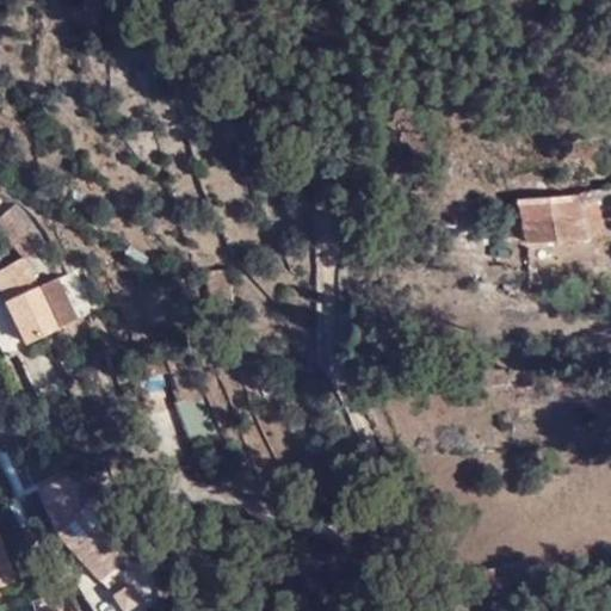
[(516,216),(460,221),(462,263),(514,257),(561,247),(556,203),(516,216)]
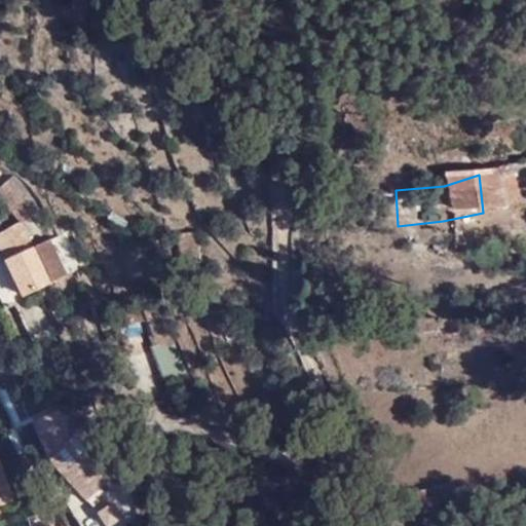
[(1,186),(36,204),(37,203),(10,177),(1,186)]
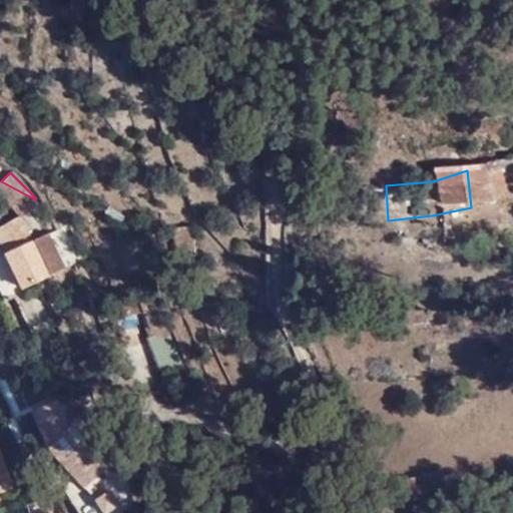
[(0,181),(0,190),(23,212),(35,199),(1,181),(0,181)]
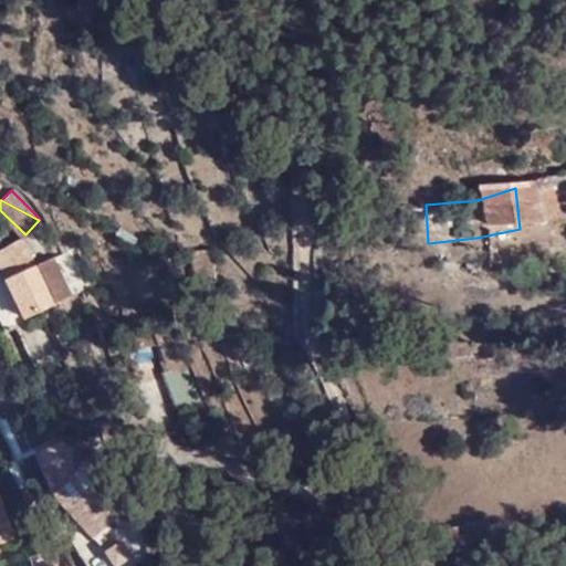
[(0,250),(0,268),(25,320),(71,296),(52,257),(33,266),(20,241),(0,250)]
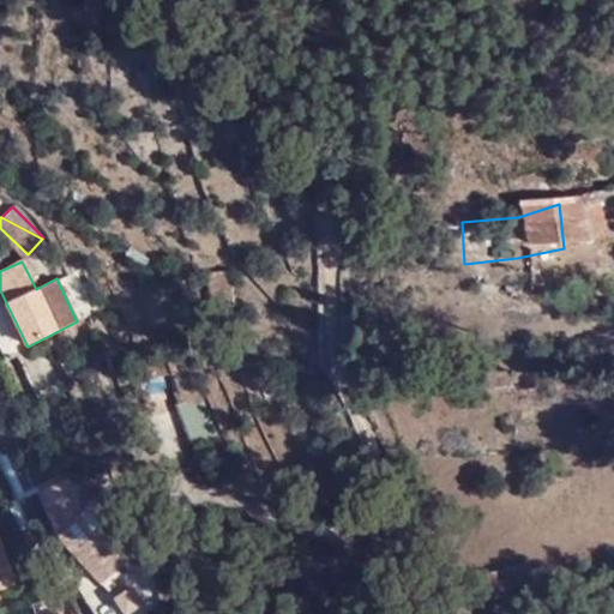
[(205,395),(175,405),(188,441),(217,431),(205,395)]
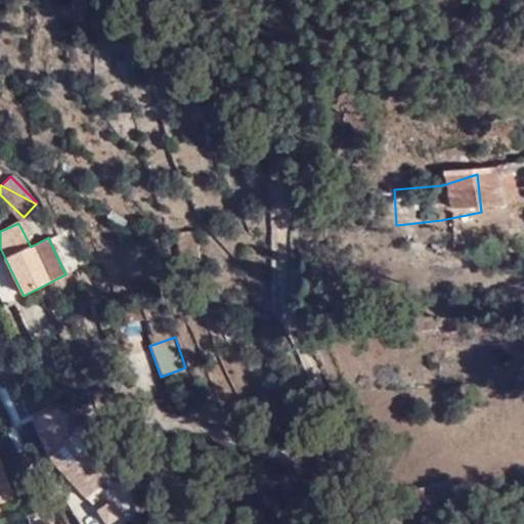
[(147,423),(166,419),(162,398),(143,401),(147,423)]
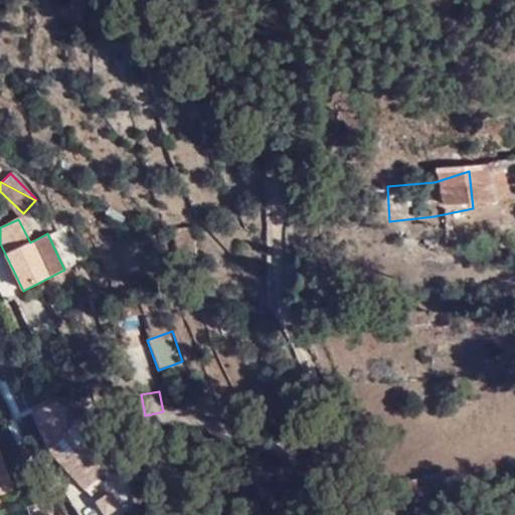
[(62,406),(39,413),(53,448),(65,440),(77,454),(67,465),(91,490),(112,470),(104,460),(117,446),(90,413),(82,417),(79,410),(62,406)]
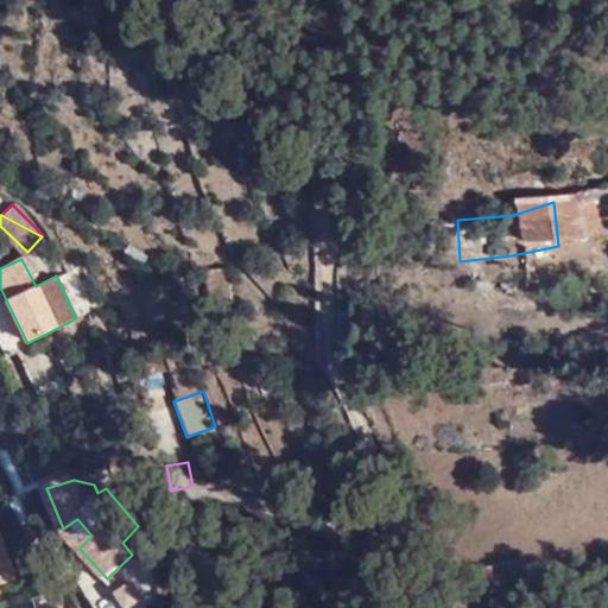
[(0,587),(11,583),(0,552),(0,587)]
